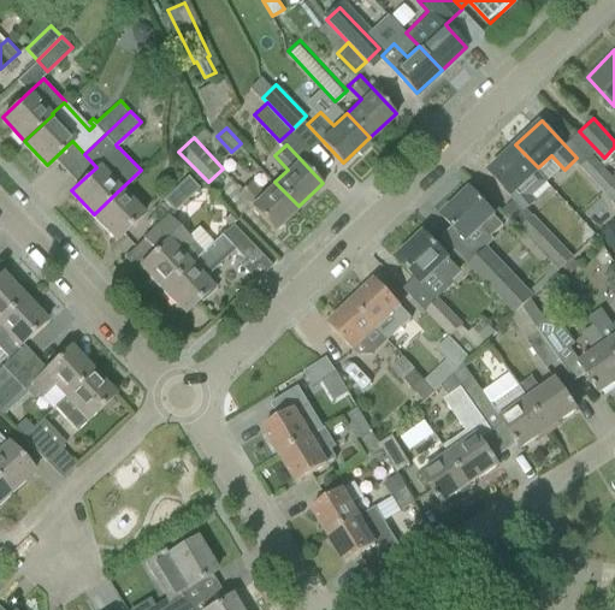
[(538,167),(515,144),(490,170),(525,207),(537,195),(534,193),(549,179),(538,167)]
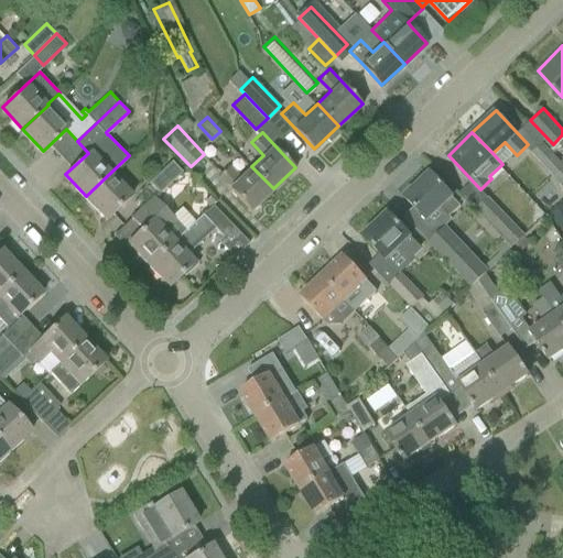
[(562,157),(554,150),(553,151),(543,140),(532,150),(532,151),(562,184),(562,157)]
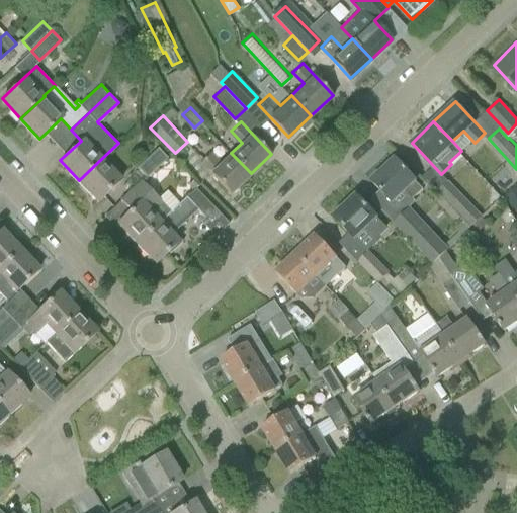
[(138,165),(148,176),(168,156),(159,146),(138,165)]
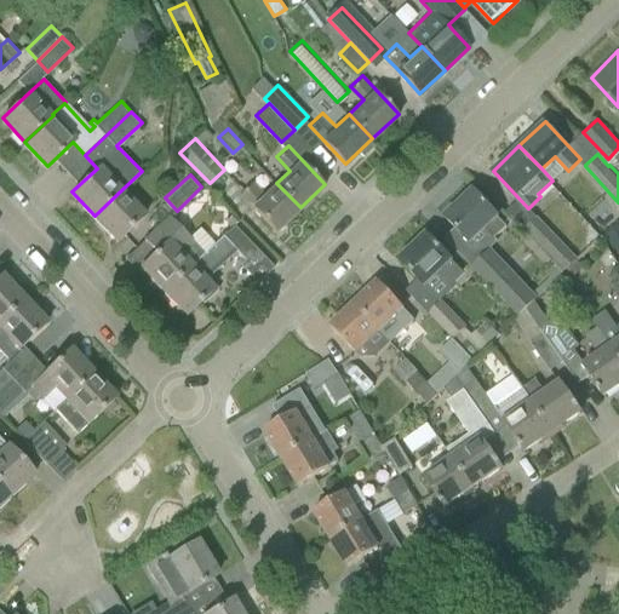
[(301,207),(276,183),(265,193),(252,179),(239,191),(275,230),(301,207)]
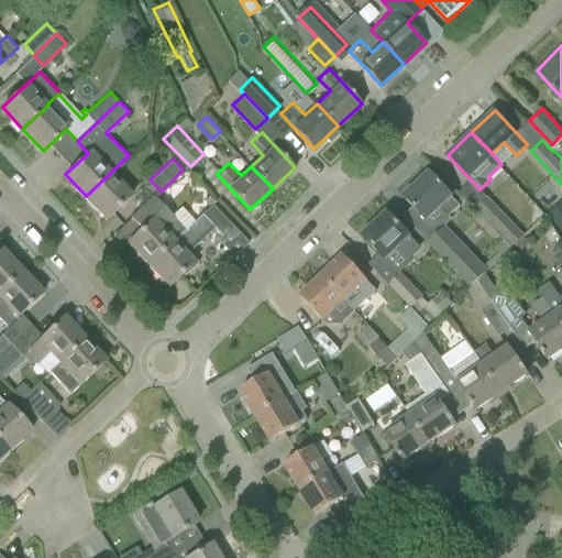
[(405,195),(427,218),(441,204),(450,212),(460,203),(430,171),(405,195)]
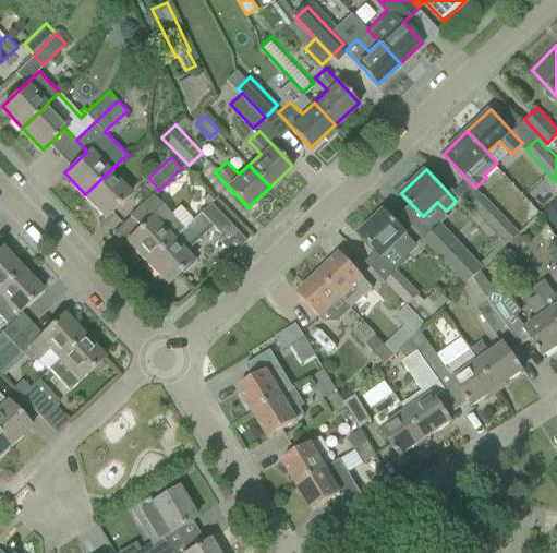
[(110,170),(85,194),(105,216),(131,191),(110,170)]
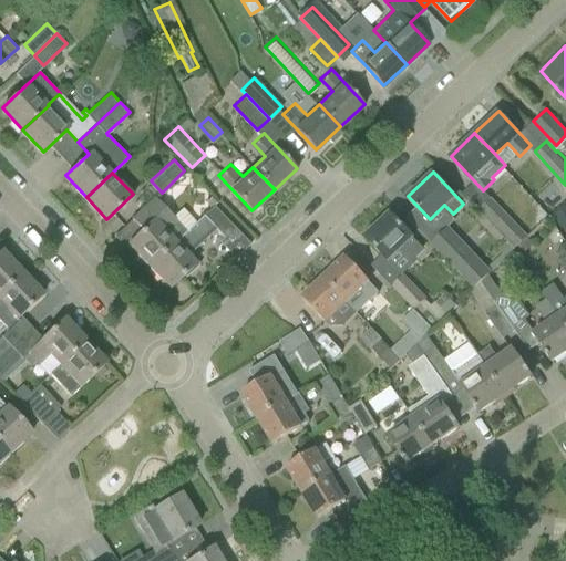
[(129,242),(150,265),(187,229),(155,196),(133,217),(143,229),(129,242)]
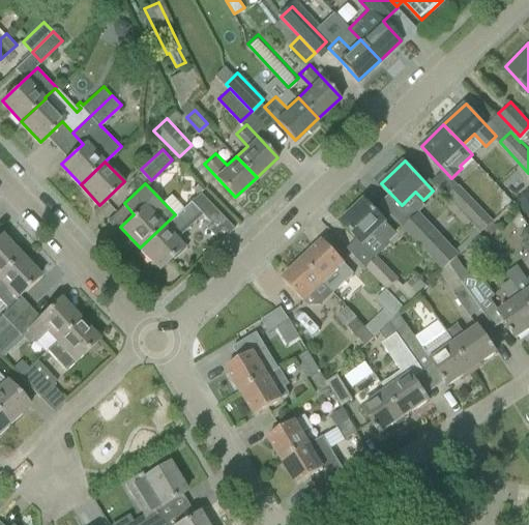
[(448,194),(482,230),(494,220),(459,183),(448,194)]
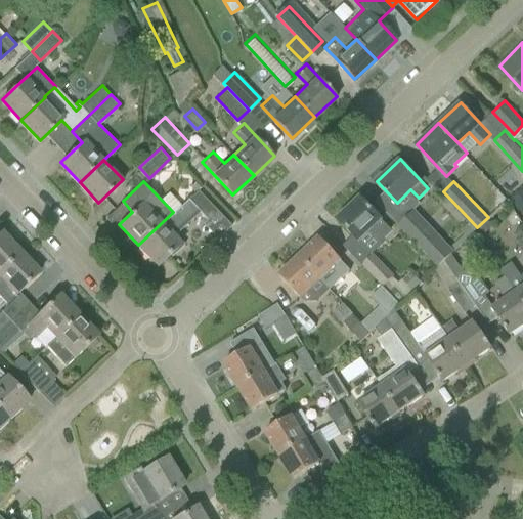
[(173,212),(138,245),(157,265),(170,252),(172,254),(185,243),(175,231),(199,209),(208,218),(217,209),(198,189),(173,212)]
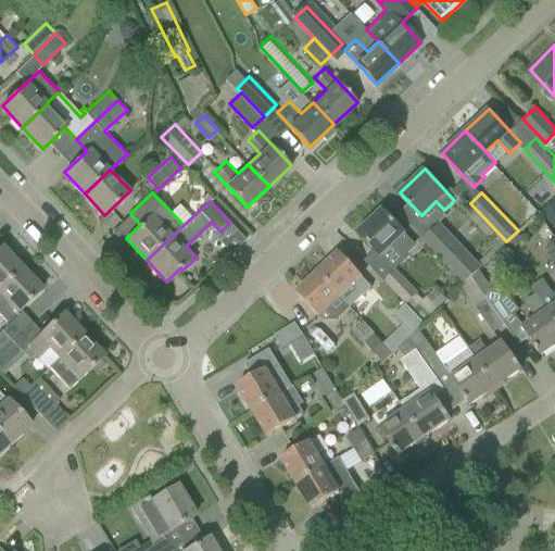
[(358,232),(374,247),(379,253),(392,241),(404,254),(416,242),(383,208),(358,232)]
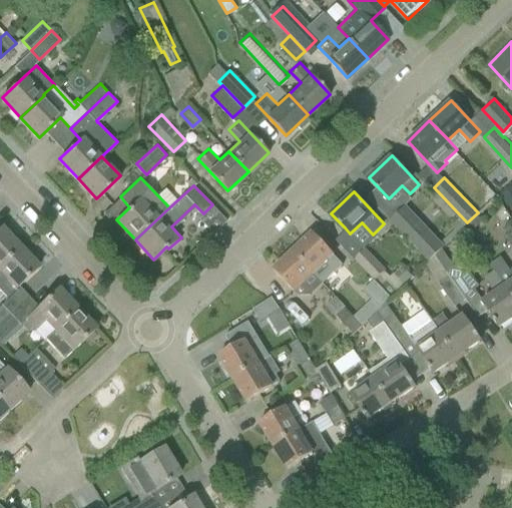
[(391,218),(429,260),(446,244),(407,203),(391,218)]
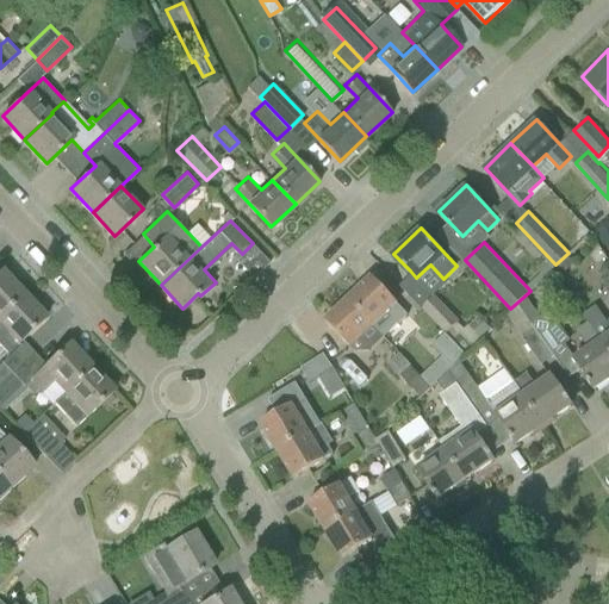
[(0,313),(24,292),(2,268),(0,269),(0,313)]
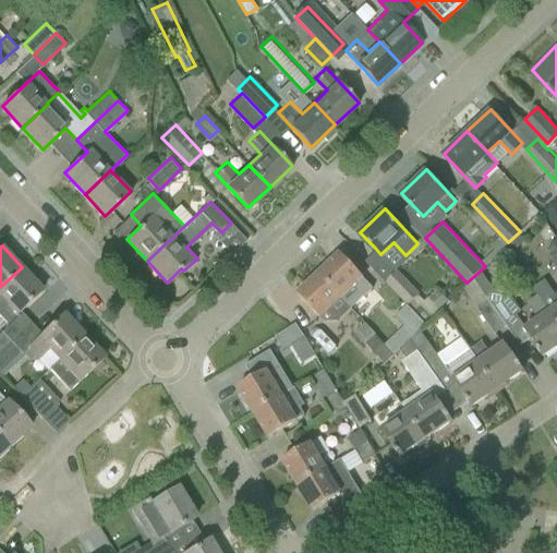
[(340,251),(319,272),(341,295),(363,274),(340,251)]
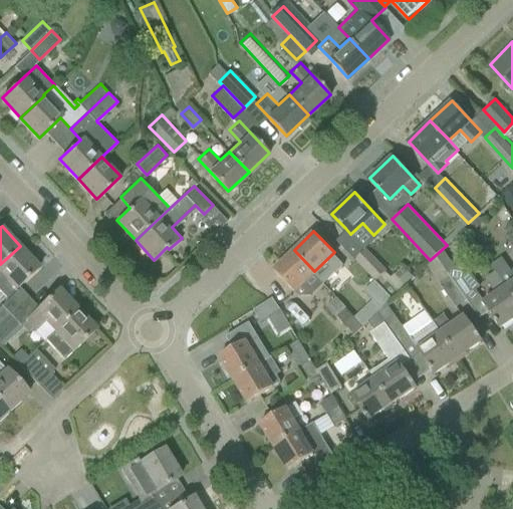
[(0,288),(7,296),(39,266),(20,246),(0,264),(0,288)]
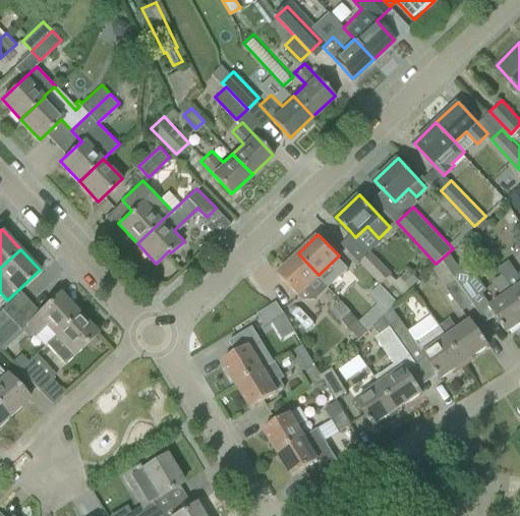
[(381,283),(382,283),(393,273),(370,251),(360,262),(381,283)]
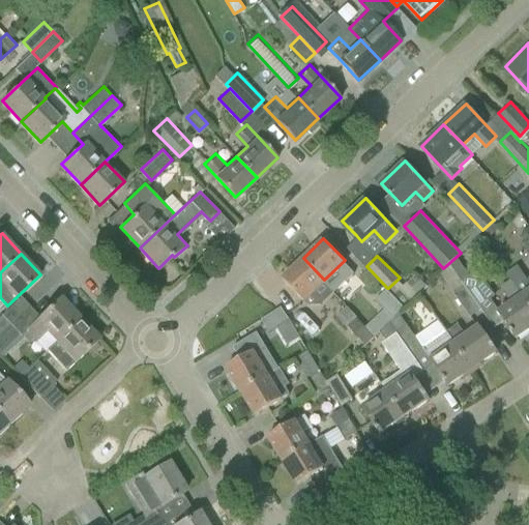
[(517,334),(528,326),(528,302),(511,278),(501,286),(511,301),(500,309),(489,295),(494,293),(483,280),(480,282),(472,272),(469,274),(457,257),(450,263),(481,307),(494,325),(504,319),(511,328),(510,329),(513,332),(515,331),(517,334)]
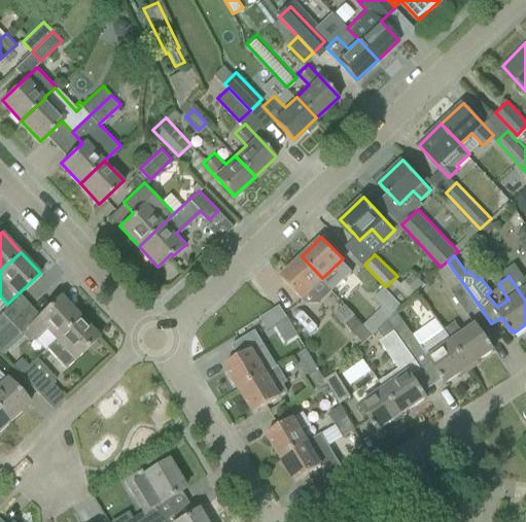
[(322,278),(302,256),(281,275),(302,297),(322,278)]
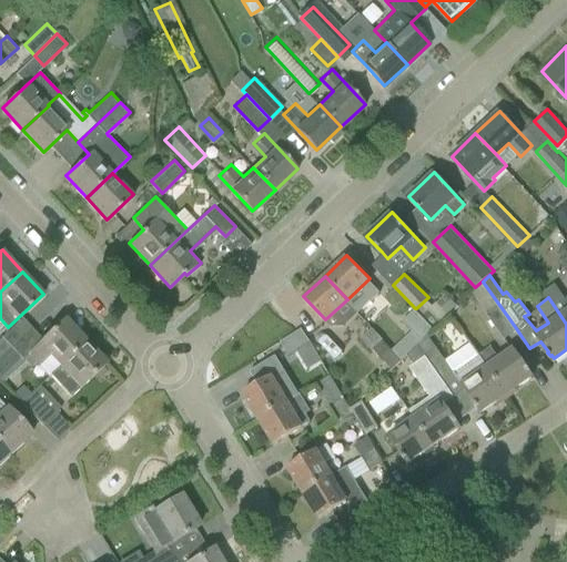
[(504,337),(516,328),(483,282),(472,290),(504,337)]
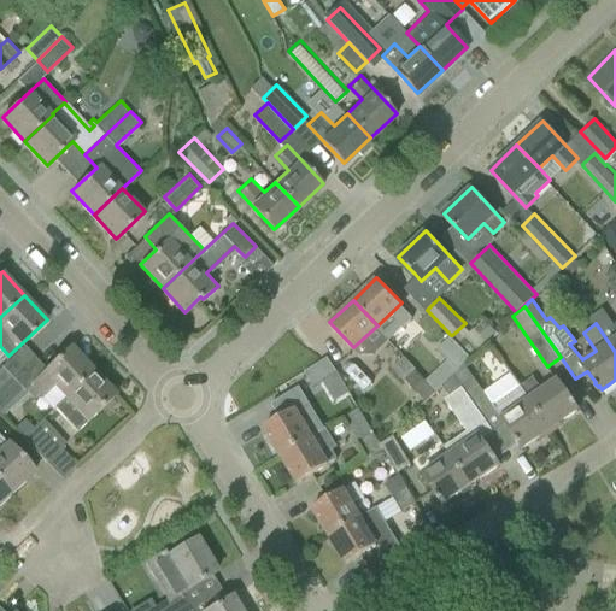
[(590,316),(596,323),(615,352),(615,323),(604,306),(590,316)]
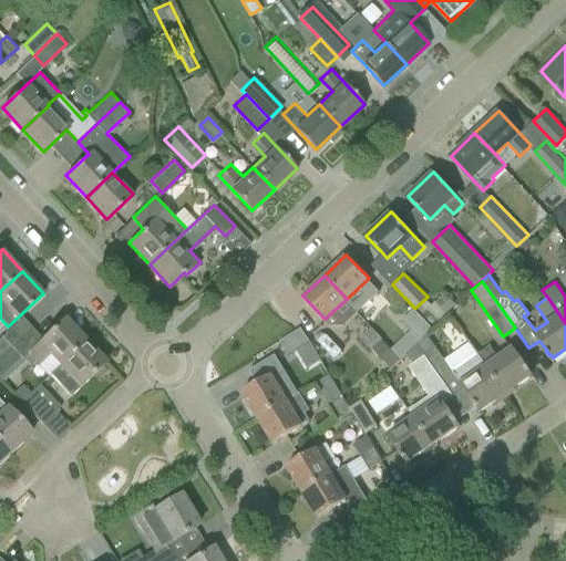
[(421,313),(433,325),(458,303),(445,290),(421,313)]
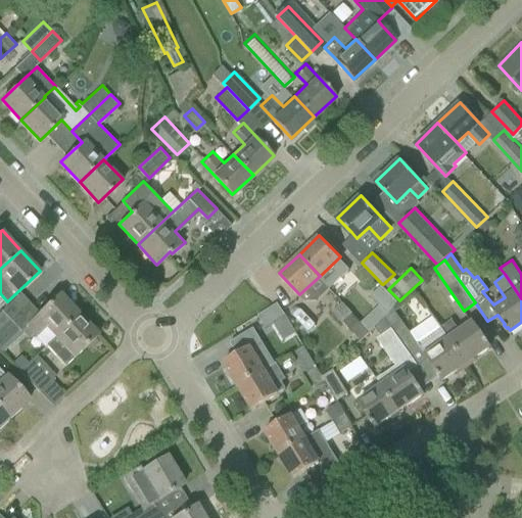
[(382,284),(371,294),(380,303),(388,313),(394,308),(399,301),(388,289),(383,284),(382,284)]
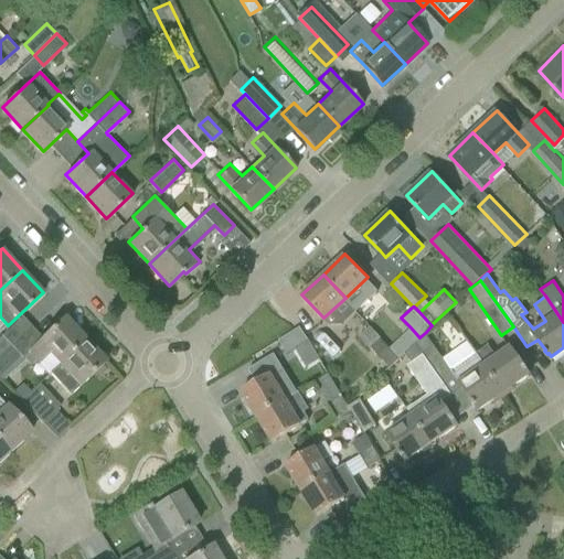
[(49,351),(60,361),(60,362),(85,337),(65,315),(40,340),(29,350),(39,361),(49,351)]
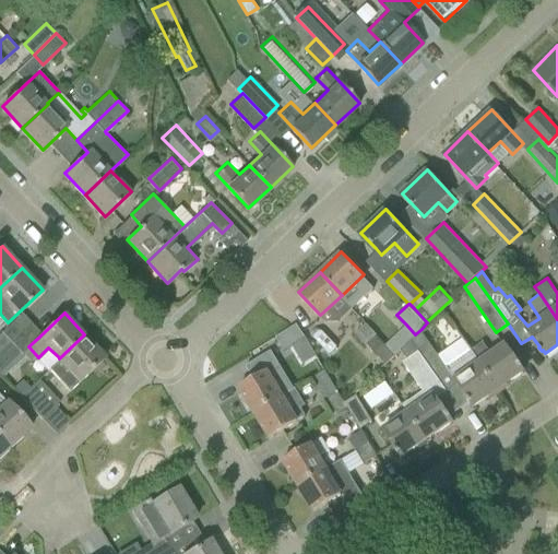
[(297,321),(276,334),(284,348),(305,334),(297,321)]
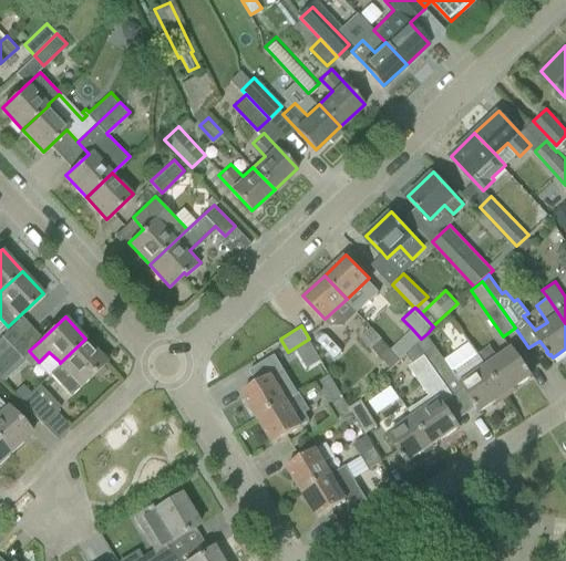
[(390,343),(372,325),(361,336),(391,367),(401,357),(389,345),(390,343)]
